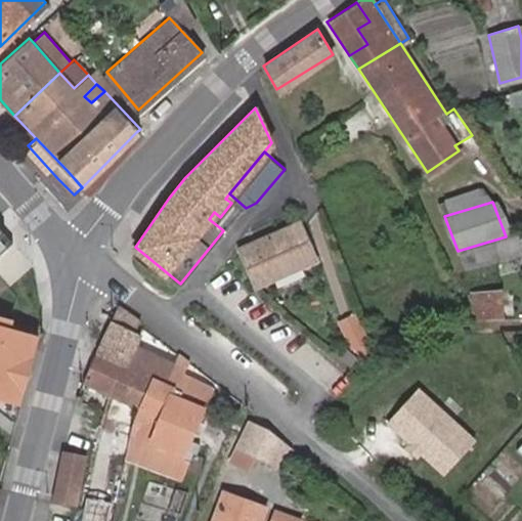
[(298,220),(237,246),(255,284),(314,258),(298,220)]
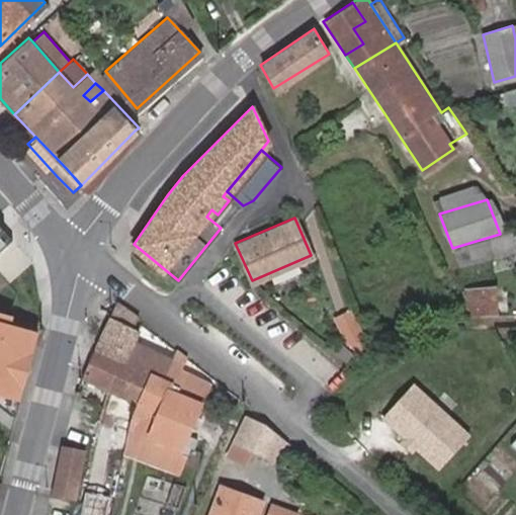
[(515,229),(500,234),(452,248),(458,264),(515,249),(515,229)]
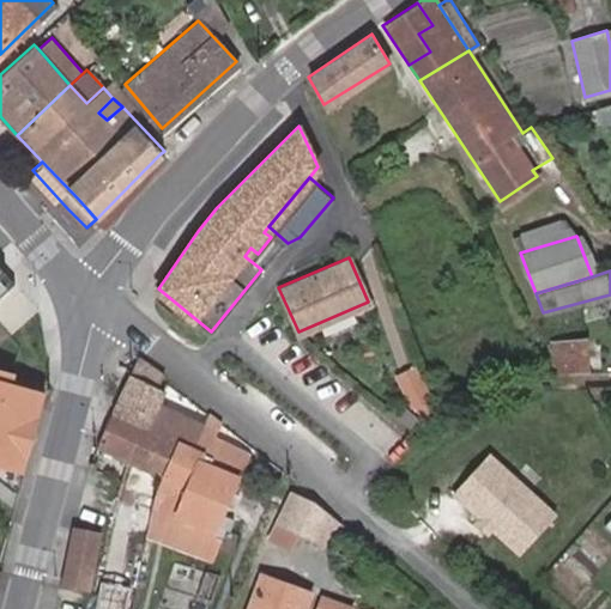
[(551,336),(552,353),(587,352),(586,335),(551,336)]
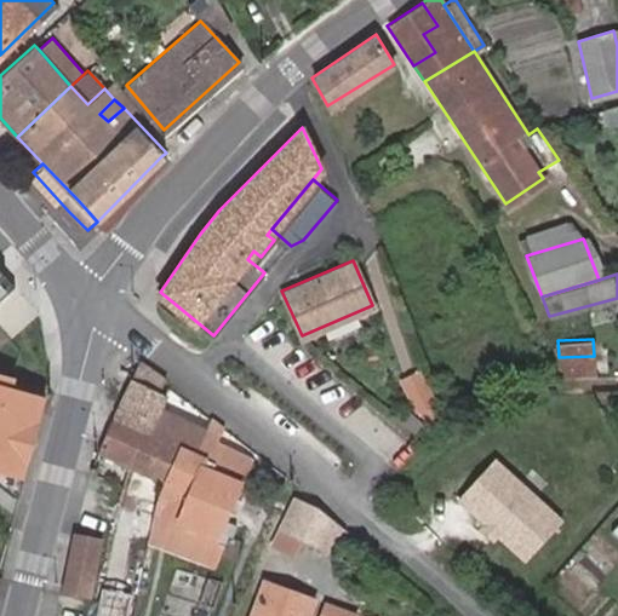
[(594,356),(559,357),(560,374),(595,373),(594,356)]
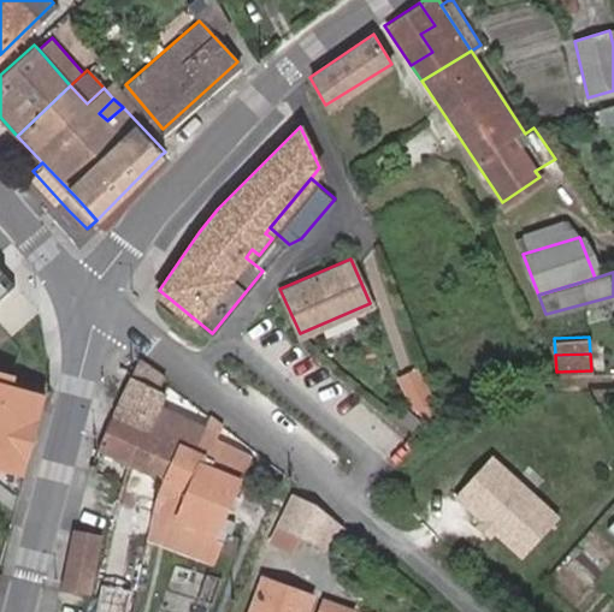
[(0,462),(27,469),(43,385),(11,378),(13,366),(0,362),(0,462)]
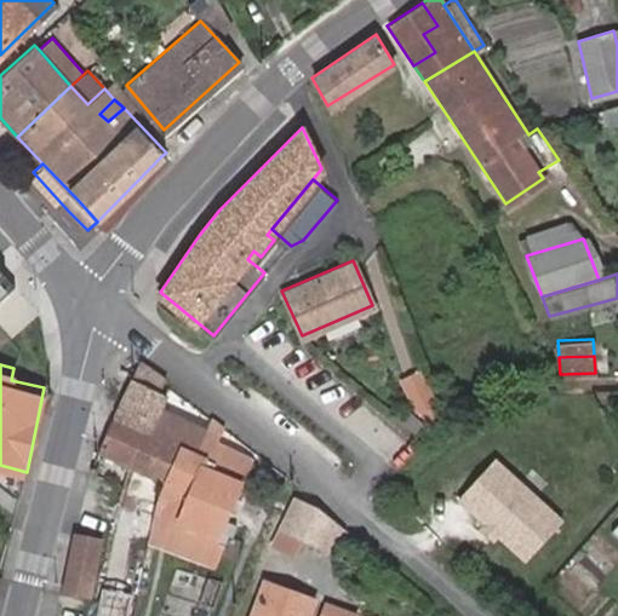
[(421,364),(401,374),(419,410),(439,402),(421,364)]
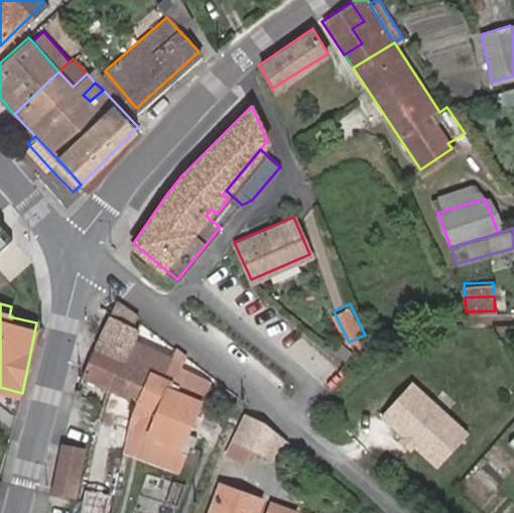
[(80,372),(108,385),(132,336),(136,329),(109,313),(80,372)]
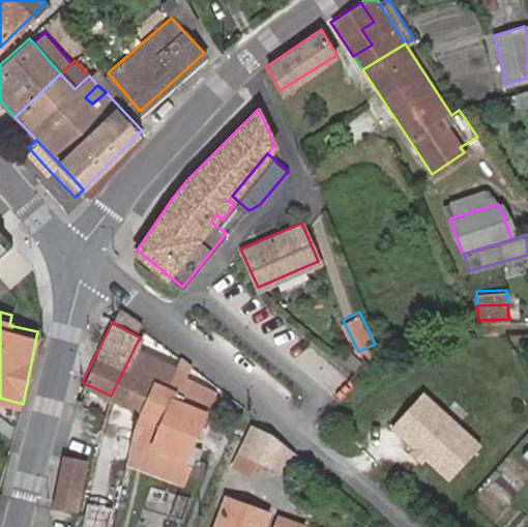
[(136,345),(111,396),(140,410),(154,375),(168,379),(174,366),(136,345)]
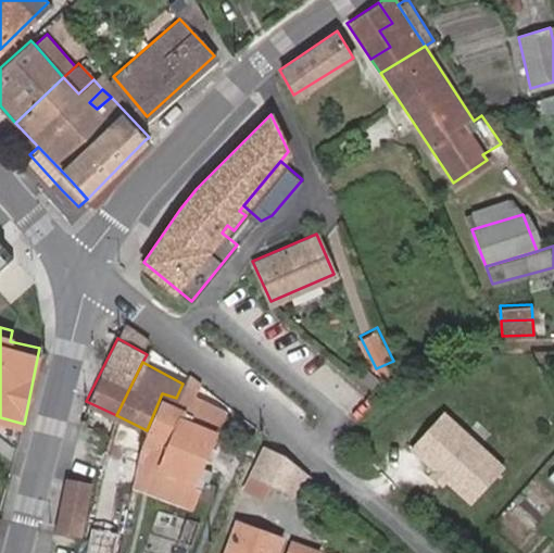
[(199,378),(189,369),(183,384),(176,398),(162,393),(147,430),(137,453),(162,463),(160,467),(198,481),(226,410),(192,396),(199,378)]
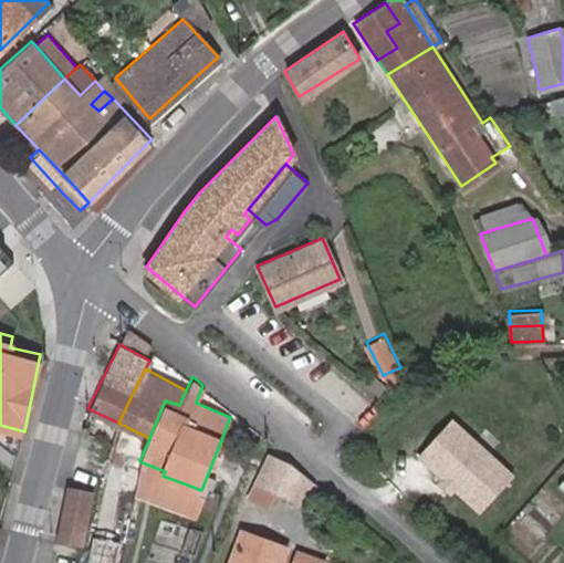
[(512,473),(449,418),(417,454),(442,477),(453,486),(480,509),(512,473)]
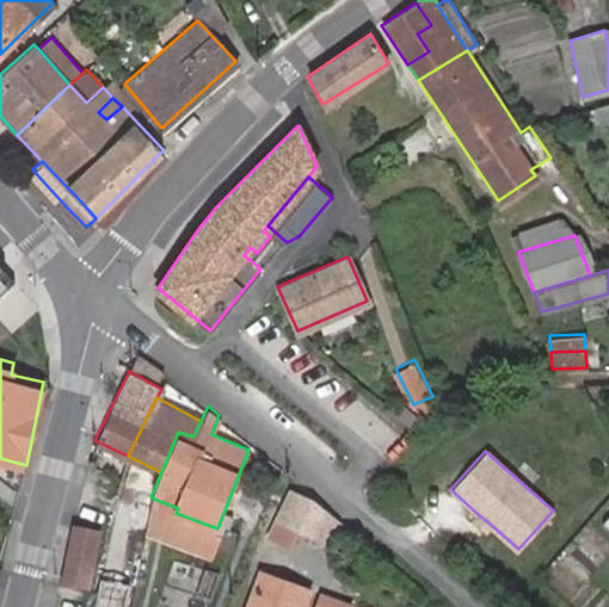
[(326,539),(338,519),(288,488),(276,516),(326,539)]
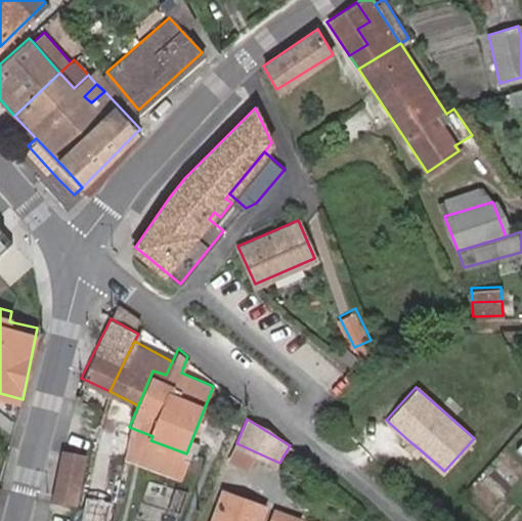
[(420,449),(409,441),(406,445),(416,453),(420,449)]
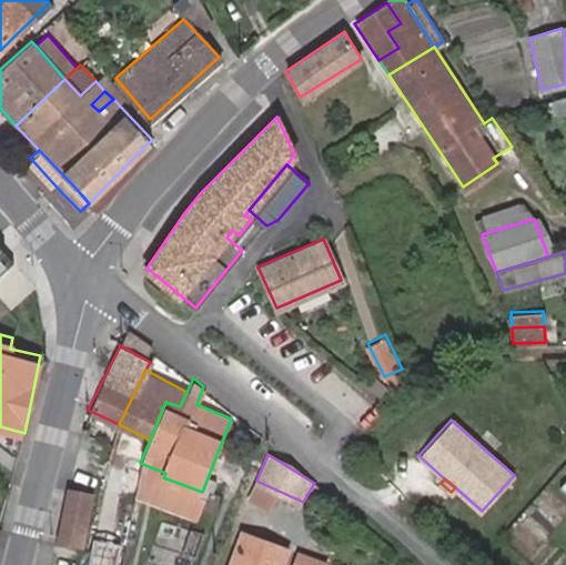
[(68,487),(58,536),(79,540),(90,492),(68,487)]
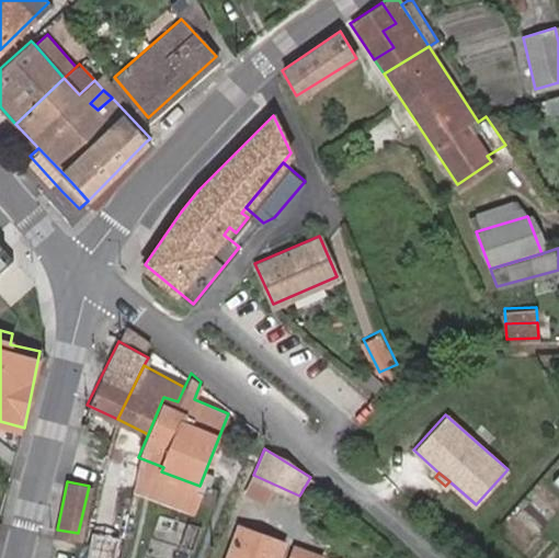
[(239,523),(225,557),(273,557),(281,539),(239,523)]
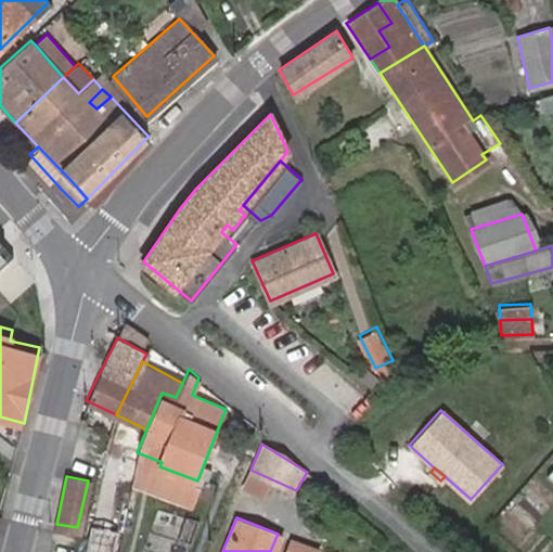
[(91,526),(85,551),(110,551),(114,529),(91,526)]
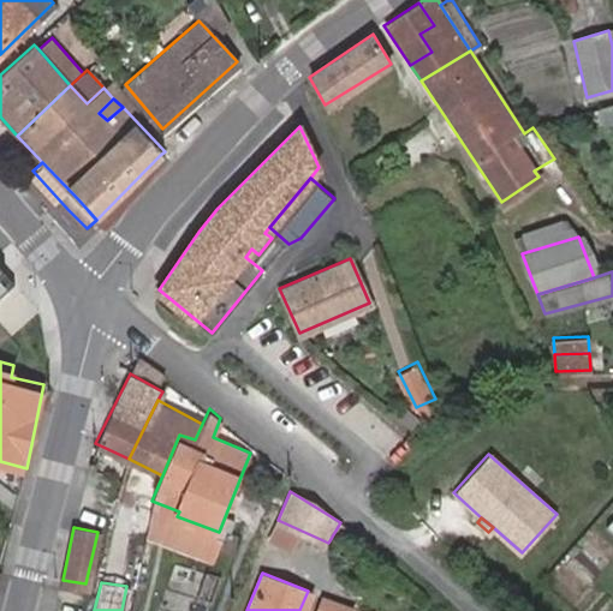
[(322,589),(314,610),(352,610),(357,601),(322,589)]
